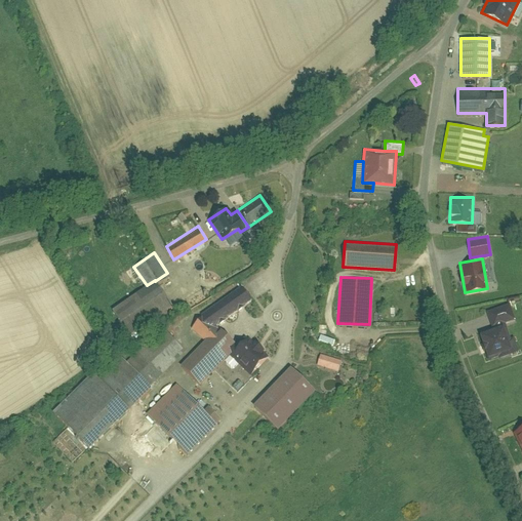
[(147,285),(112,309),(128,333),(171,306),(155,281),(155,280),(147,285)]
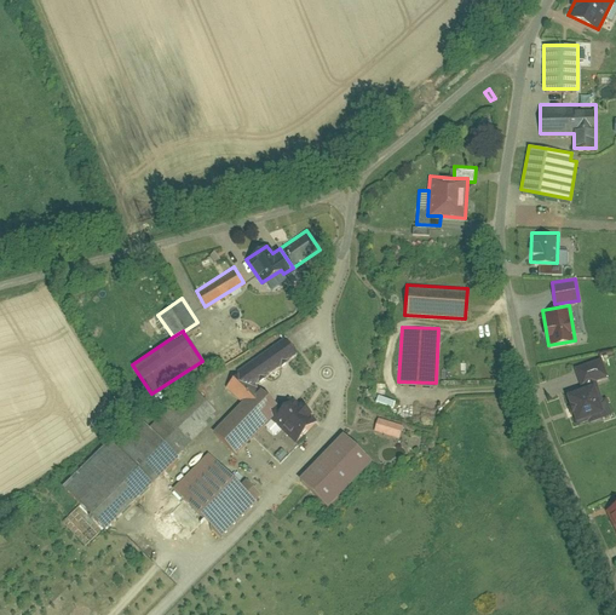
[(282,334),(237,368),(241,372),(251,385),(294,351),(282,334)]
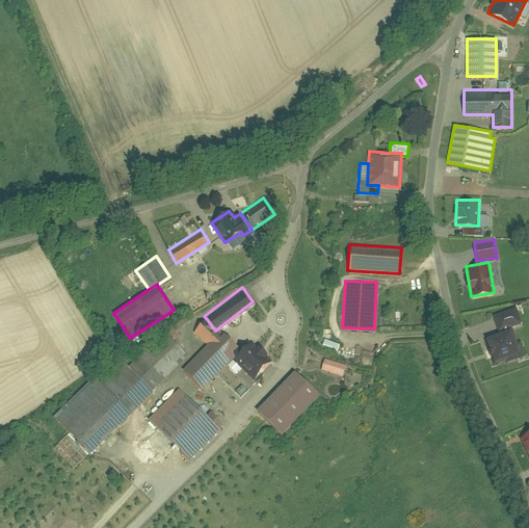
[(521,322),(516,307),(494,314),(499,330),(521,322)]
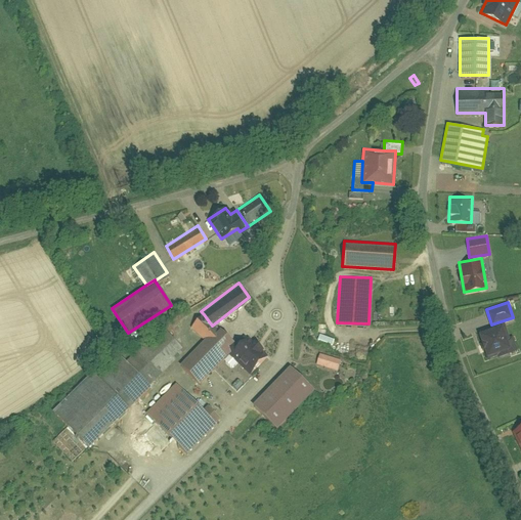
[(190,325),(205,339),(215,330),(212,326),(204,314),(190,325)]
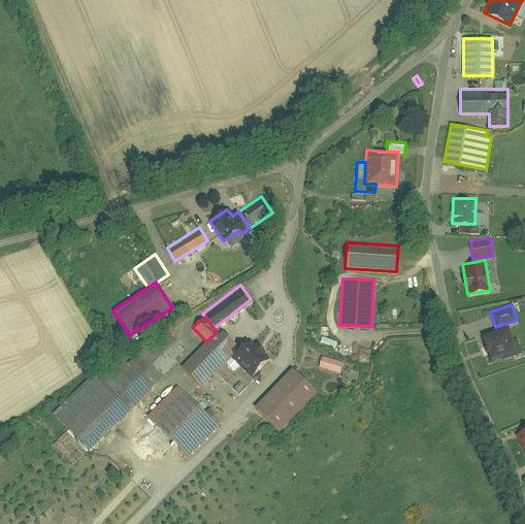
[(121,357),(149,387),(186,352),(157,322),(121,357)]
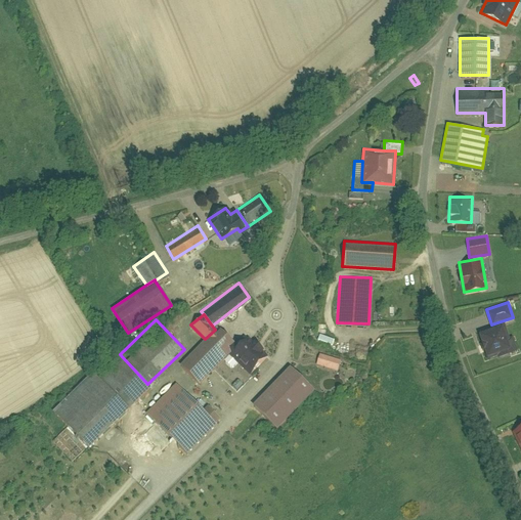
[(503,323),(476,333),(483,355),(492,352),(493,356),(514,350),(509,335),(507,336),(503,323)]
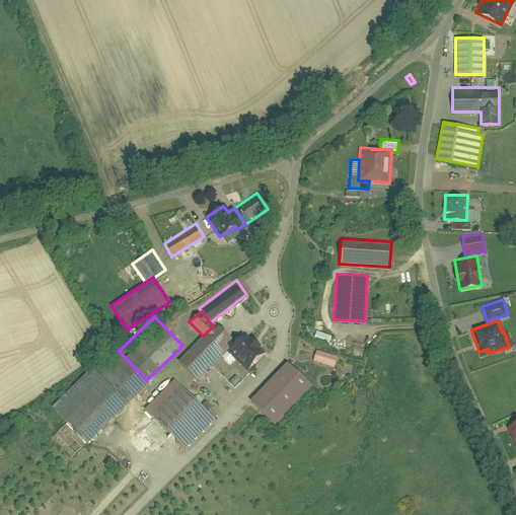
[(203,336),(177,360),(195,378),(226,348),(234,341),(217,322),(213,326),(203,336)]
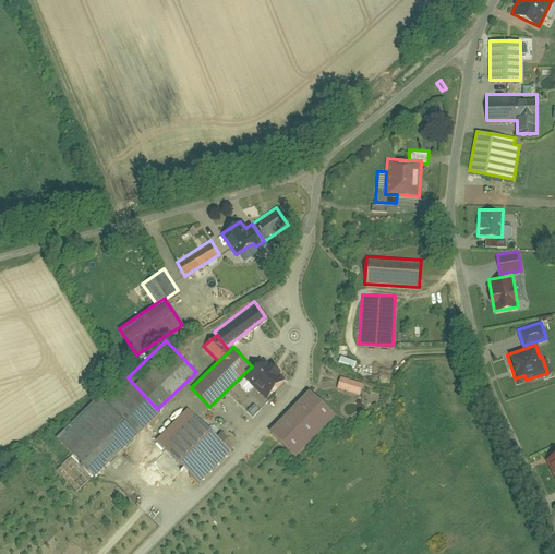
[(264,396),(282,378),(262,357),(252,366),(243,374),(264,396)]
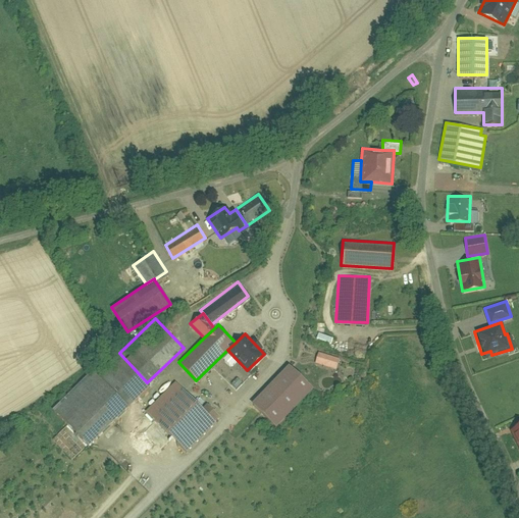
[(339,356),(317,350),(314,362),(334,368),(339,356)]
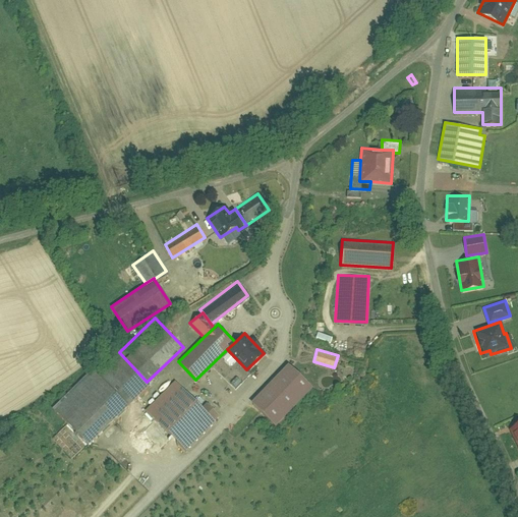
[(117,350),(94,372),(126,406),(150,384),(147,382),(119,352),(117,350)]
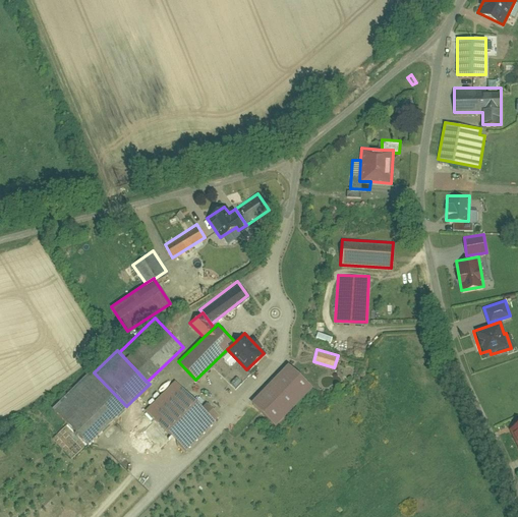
[(311,387),(288,363),(250,403),(274,425),(311,387)]
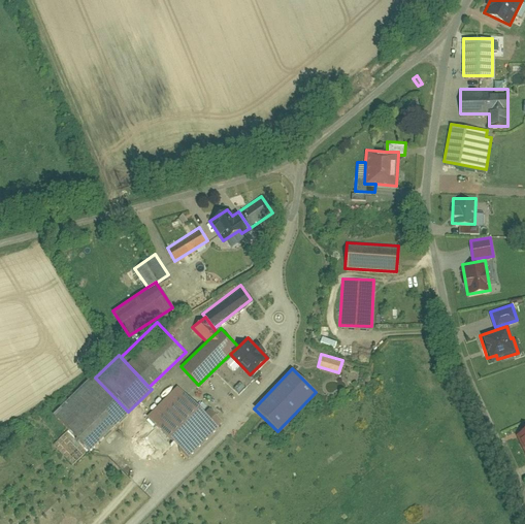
[(92,374),(52,413),(88,450),(128,412),(95,378),(92,374)]
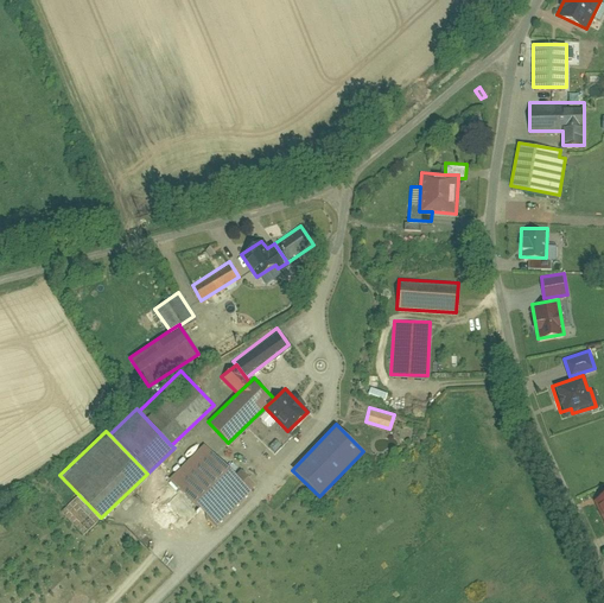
[(204,442),(167,477),(179,488),(197,507),(214,524),(256,483),(240,465),(233,471),(204,442)]
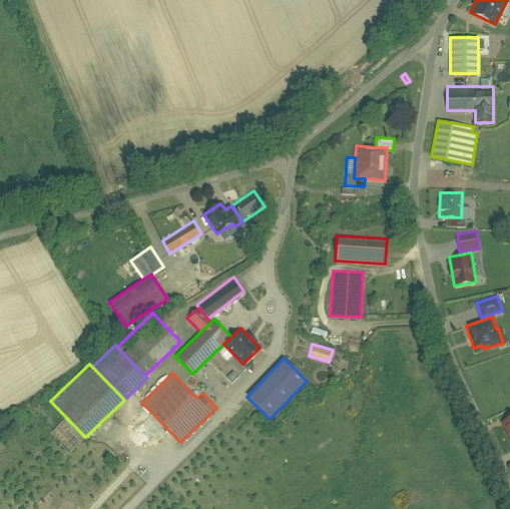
[(151,412),(141,422),(156,437),(166,428),(151,412)]
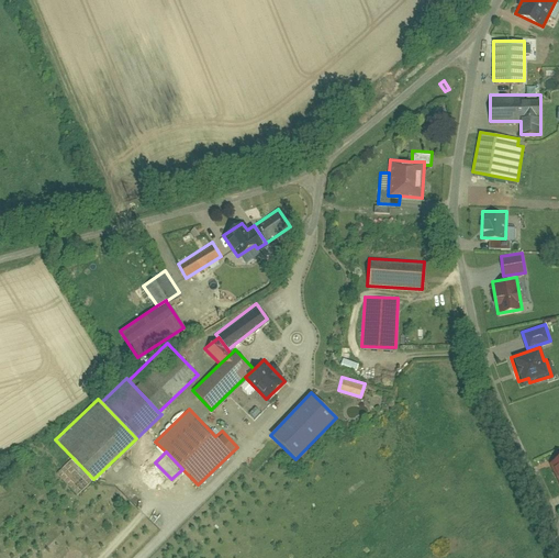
[(558,456),(549,461),(558,482),(558,456)]
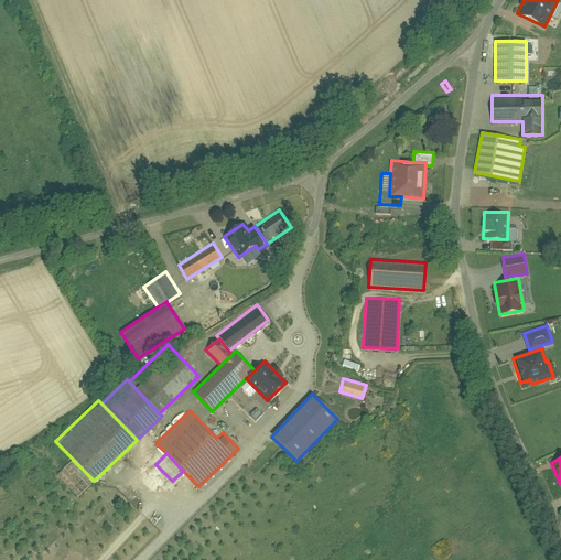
[(90,480),(71,459),(57,472),(77,493),(90,480)]
